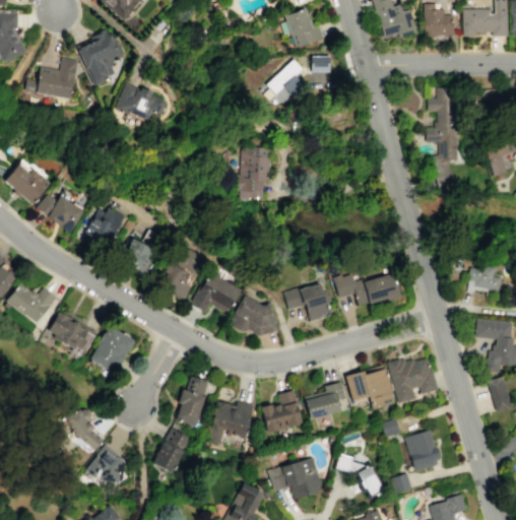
[(102,0),(124,19),(140,0),(102,0)]
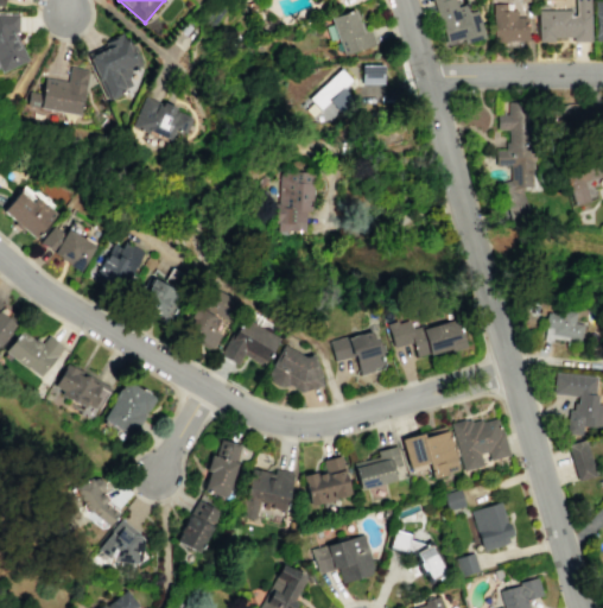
[(481,10),(471,12),(469,4),(461,6),(458,0),(436,0),(449,45),(467,40),(468,43),(488,38),(481,10)]
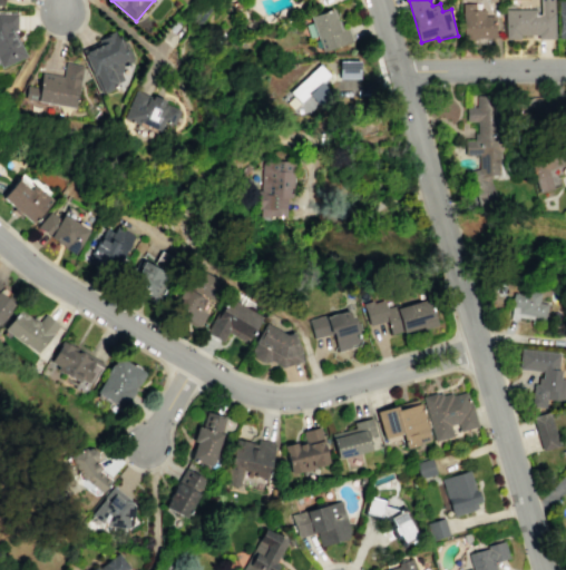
[(508,9),(508,39),(523,39),(523,35),(542,35),(542,39),(558,38),(557,0),(542,0),(543,9),(508,9)]
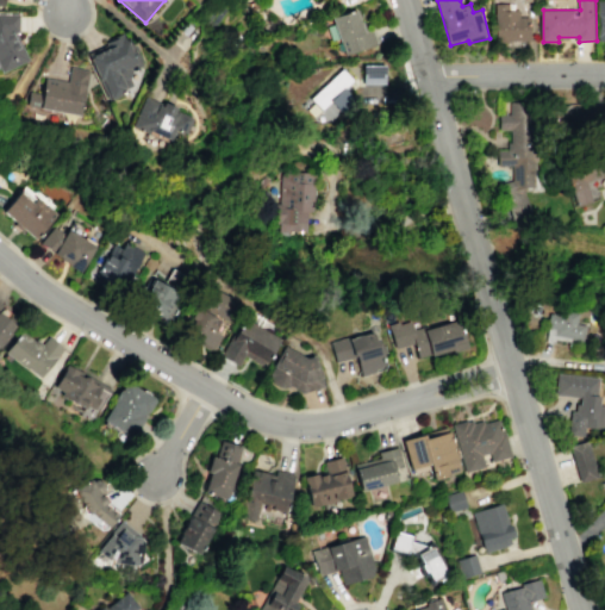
[(499,42),(534,41),(532,17),(522,17),(522,11),(511,11),(511,4),(498,4),(499,42)]
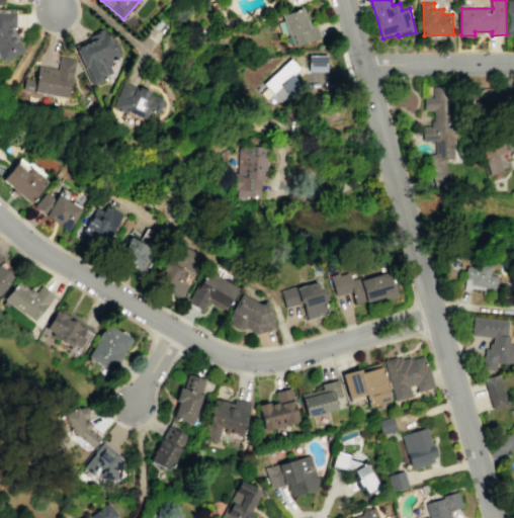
[(283,15),(294,47),(323,37),(318,24),(312,26),(305,7),(283,15)]
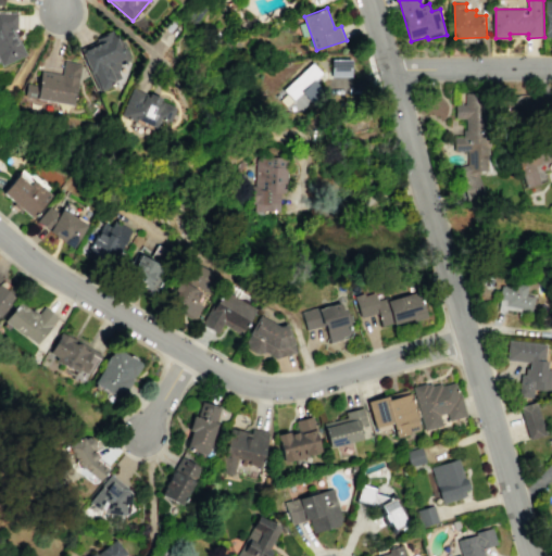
[(0,11),(20,12),(20,30),(16,30),(28,54),(3,66),(0,59),(0,11)]
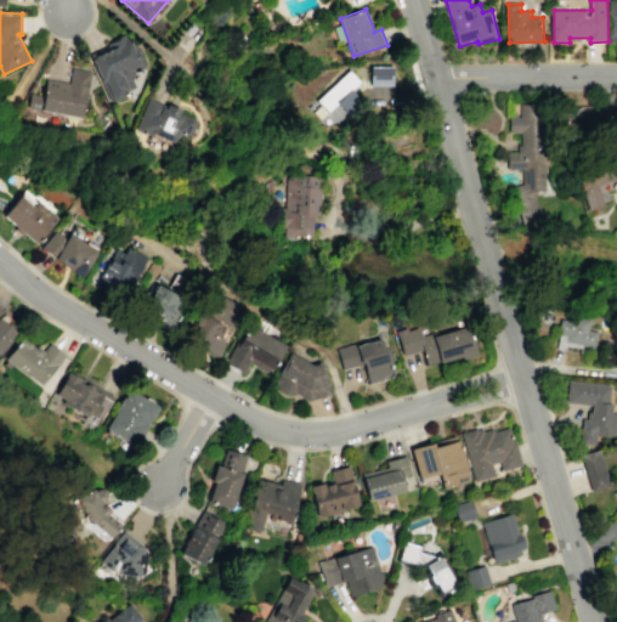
[(92,55),(113,102),(130,95),(129,91),(139,86),(135,80),(137,72),(149,66),(147,61),(148,61),(141,43),(140,44),(139,43),(136,43),(132,34),(129,35),(128,33),(109,41),(112,46),(92,55)]
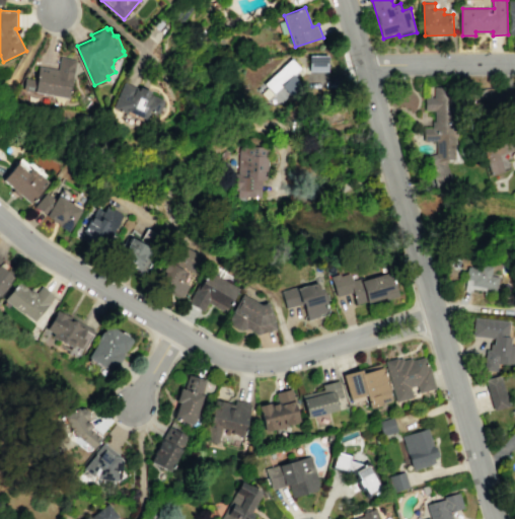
[(330,55),(311,56),(312,72),(330,72),(330,55)]
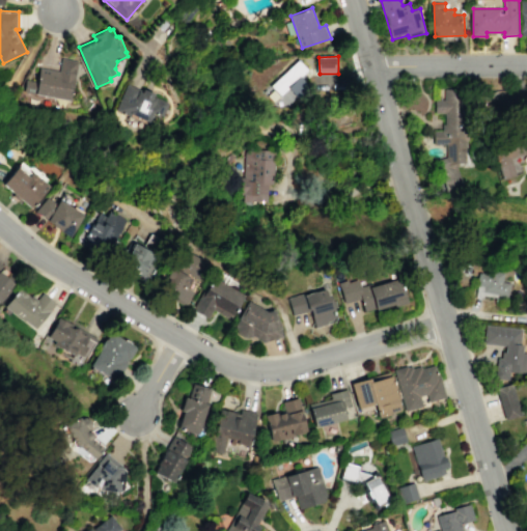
[(64,58),(80,61),(73,102),(25,92),(28,79),(39,81),(42,67),(62,72),(64,58)]
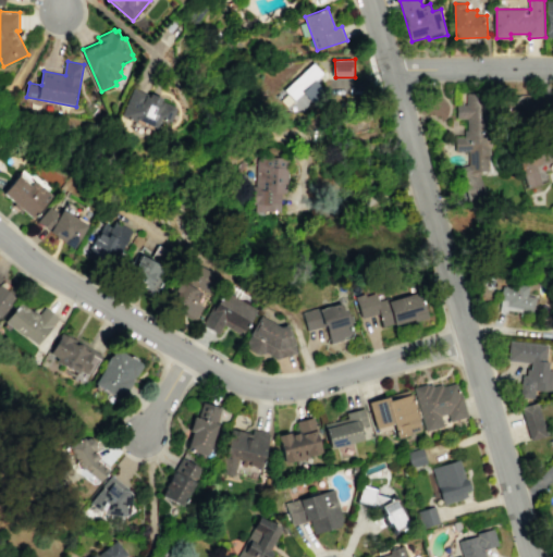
[(136,88),(122,115),(155,132),(156,128),(167,133),(179,108),(163,100),(163,99),(152,94),(151,96),(136,88)]
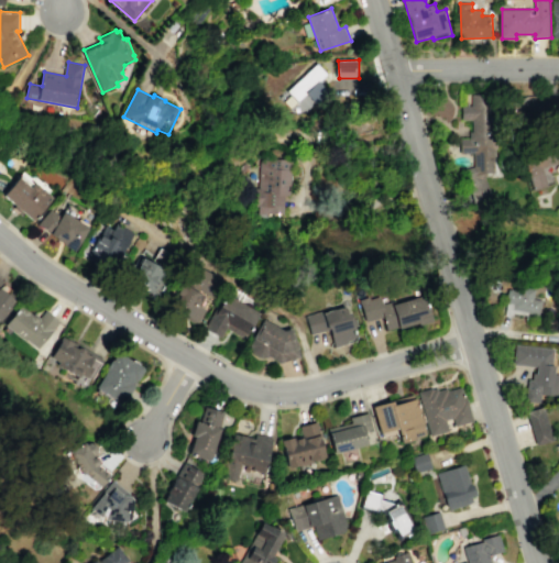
[(494,94),(473,95),(474,105),(463,106),(464,120),(473,120),(473,136),(462,138),(463,153),(477,153),(477,167),(466,168),(467,181),(477,181),(477,187),(489,187),(488,173),(497,173),(494,94)]
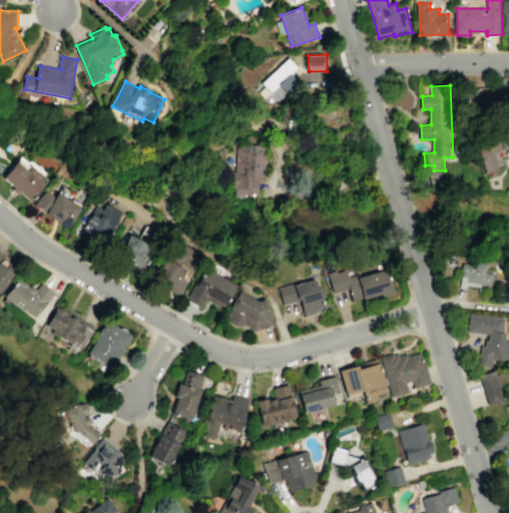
[(508,126),(477,136),(488,173),(501,169),(496,153),(508,148),(508,126)]
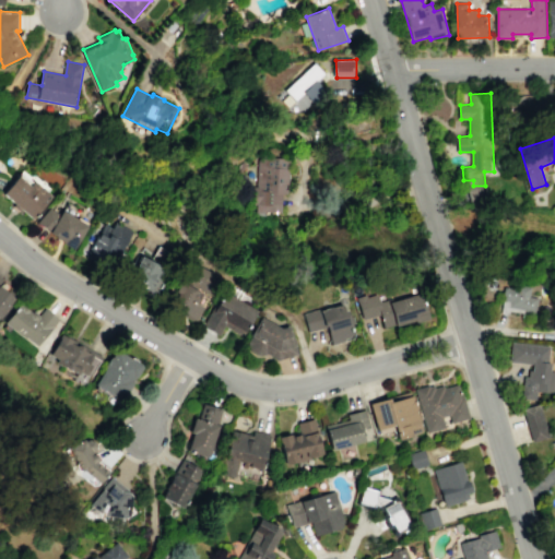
[(284,214),(286,195),(291,195),(293,158),(261,156),(258,212),(284,214)]
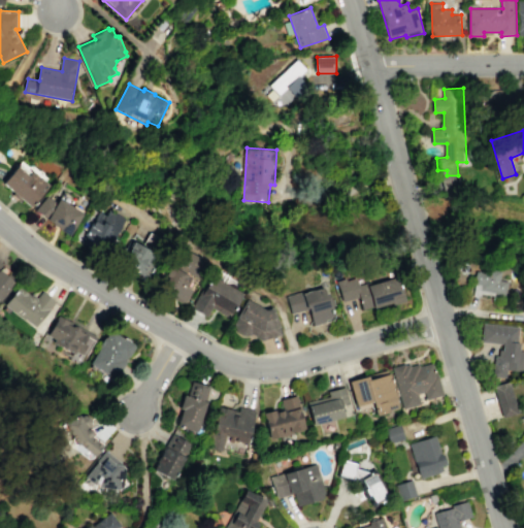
[(37,212),(72,234),(86,213),(61,198),(59,202),(47,196),(37,212)]
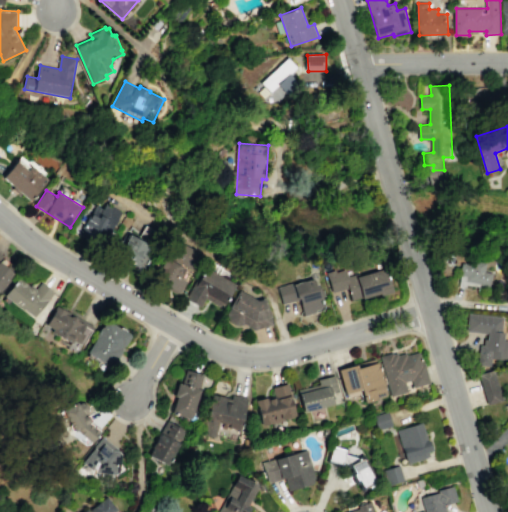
[(106,209),(97,204),(85,228),(109,240),(124,211),(109,203),(106,209)]
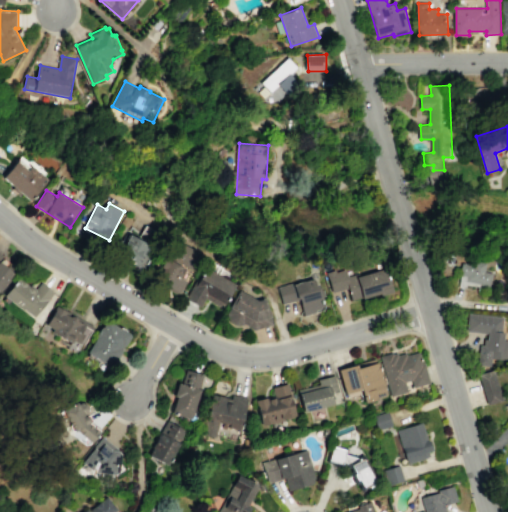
[(145,267),(154,244),(130,235),(121,258),(145,267)]
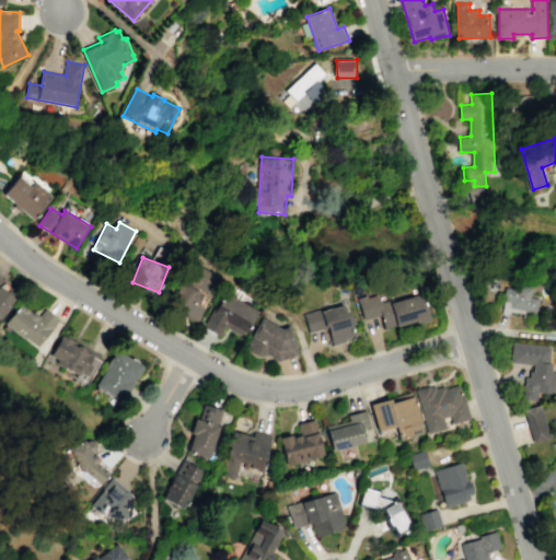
[(188,284),(212,294),(221,275),(196,265),(188,284)]
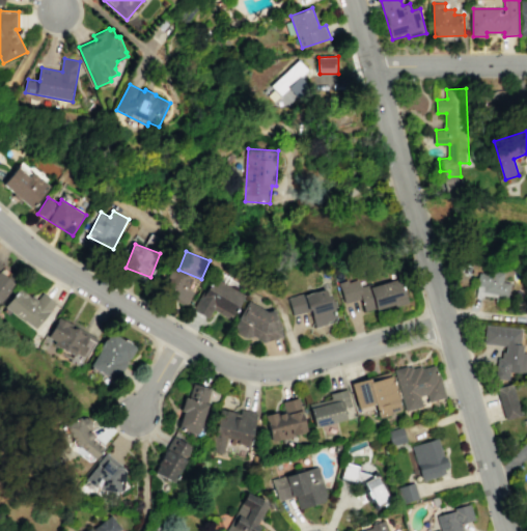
[(18,282),(1,272),(5,264),(0,260),(0,300),(4,303),(18,282)]
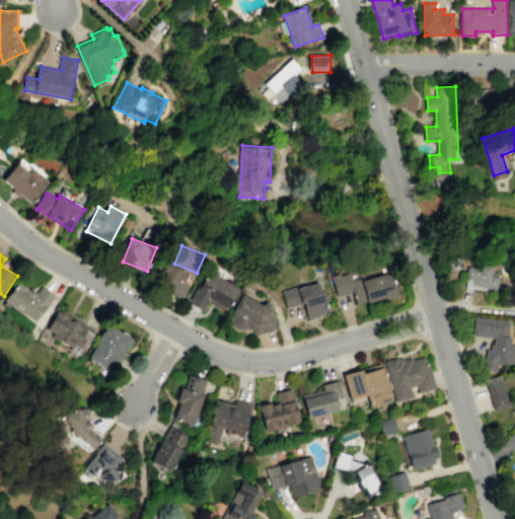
[(192,285),(186,282),(190,272),(170,263),(160,285),(186,297),(192,285)]
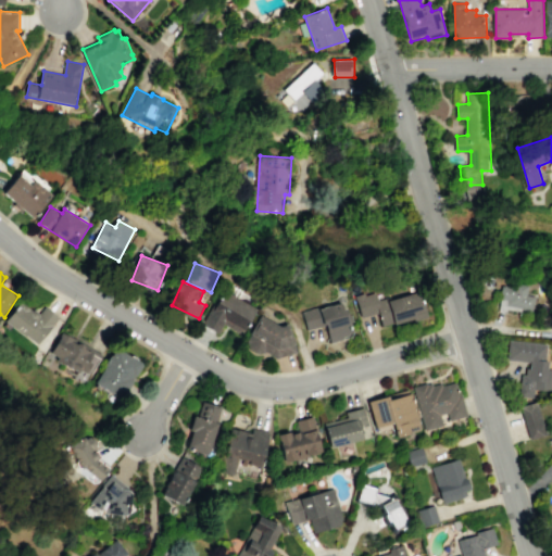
[(537,297),(529,294),(530,288),(505,283),(501,307),(535,313),(537,297)]
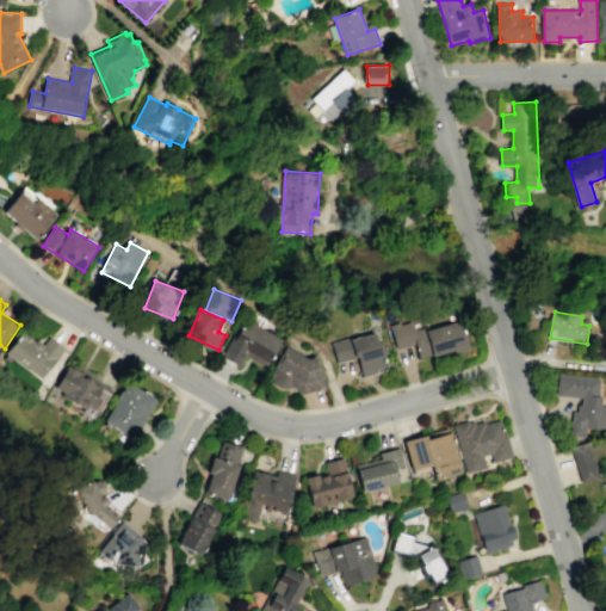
[(399,349),(418,344),(421,359),(470,347),(463,320),(416,332),(414,320),(393,326),(399,349)]
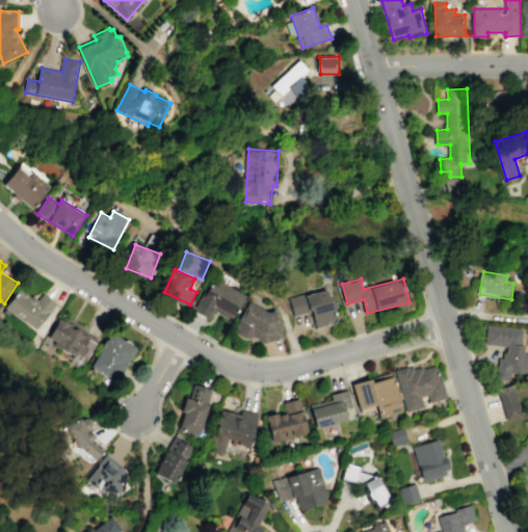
[(210,293),(217,280),(248,296),(235,320),(217,311),(213,319),(198,311),(208,292),(210,293)]
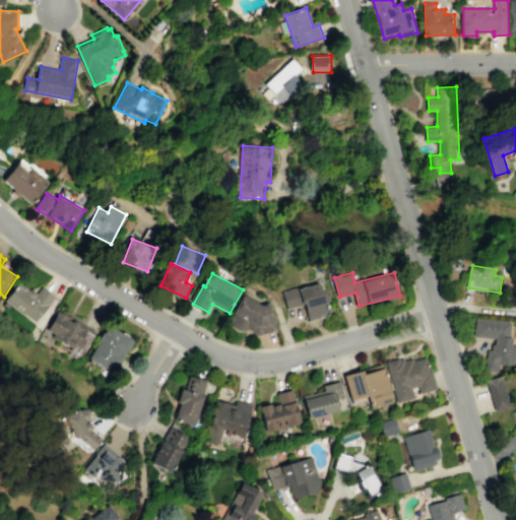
[(44,286),(38,295),(21,281),(7,301),(38,323),(58,297),(44,286)]
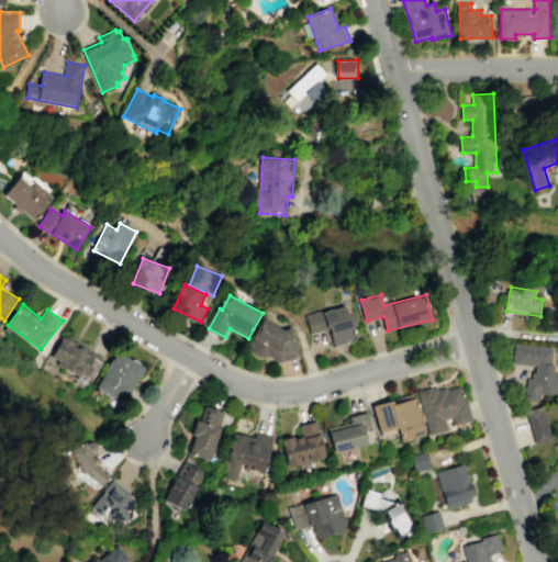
[(308,315),(312,334),(332,329),(335,345),(358,339),(350,305),(308,315)]
